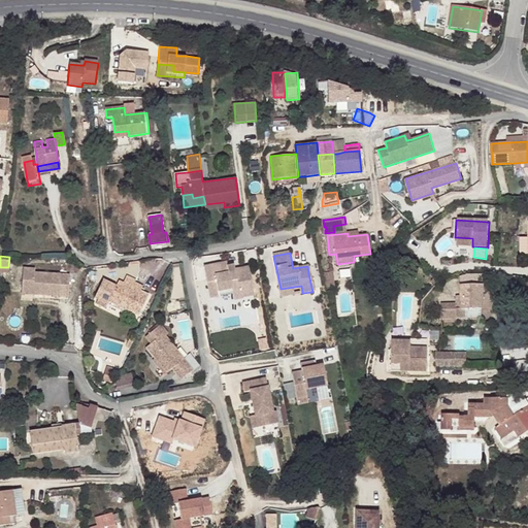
[(394,258),(390,256),(384,266),(388,268),(394,258)]
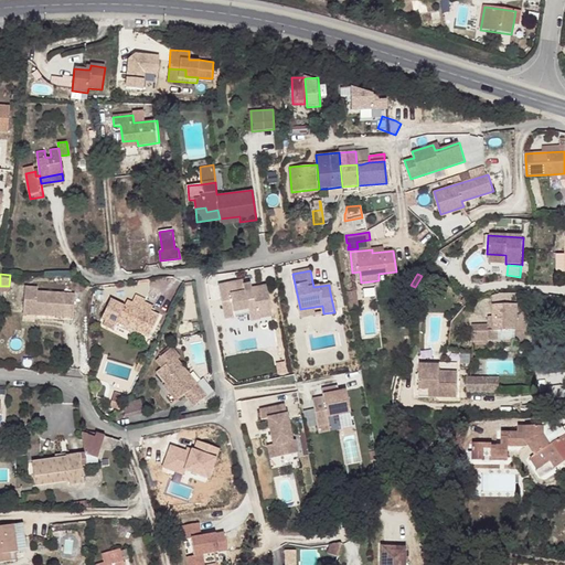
[(253,292),(252,289),(252,286),(243,287),(245,297),(231,299),(232,302),(223,305),(226,320),(235,319),(234,313),(251,310),(251,315),(252,320),(260,318),(260,319),(272,317),(266,287),(257,288),(258,291),(253,292)]
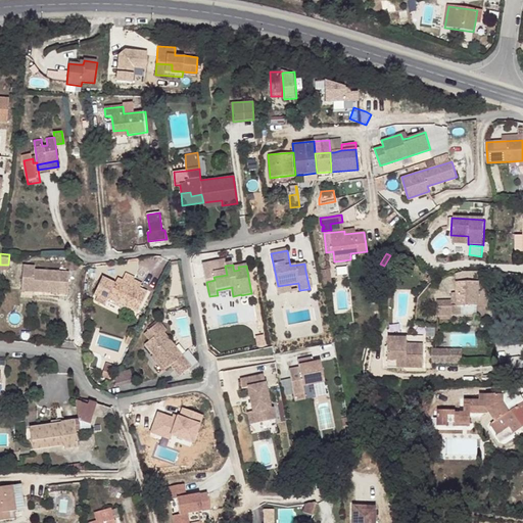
[(34,267),(22,266),(21,284),(33,285),(32,291),(67,294),(68,273),(34,270),(34,267)]
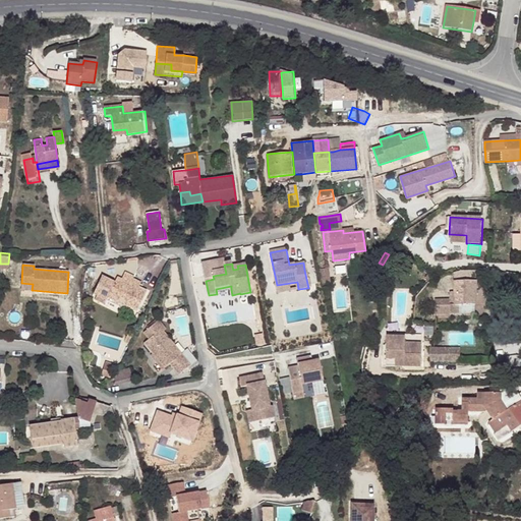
[(477,305),(476,271),(462,272),(456,273),(457,292),(453,293),(453,300),(438,301),(438,314),(461,314),(461,306),(477,305)]
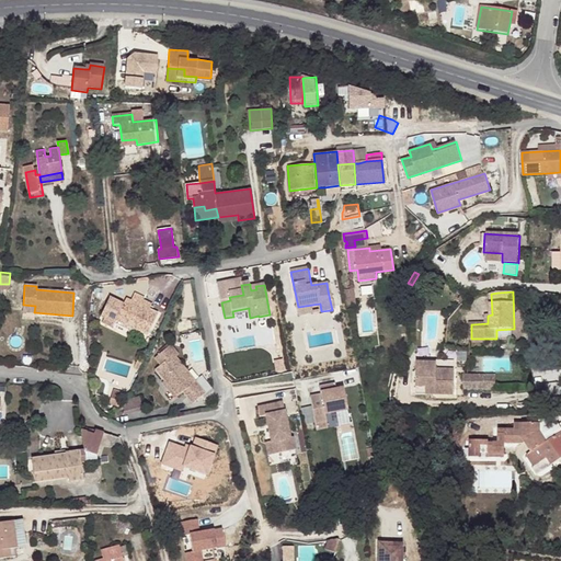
[(149,309),(151,305),(142,300),(144,298),(137,295),(134,301),(130,300),(126,299),(125,301),(124,305),(116,319),(135,329),(148,335),(158,315),(149,309)]
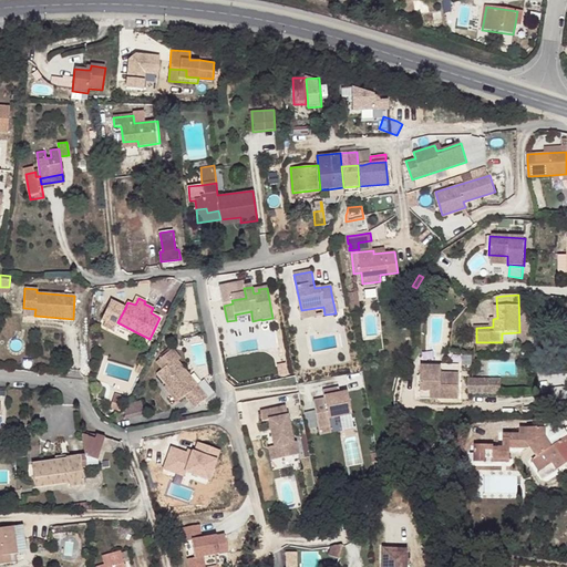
[(117,322),(125,308),(120,306),(111,301),(101,320),(105,321),(103,326),(113,330),(115,327),(117,322)]
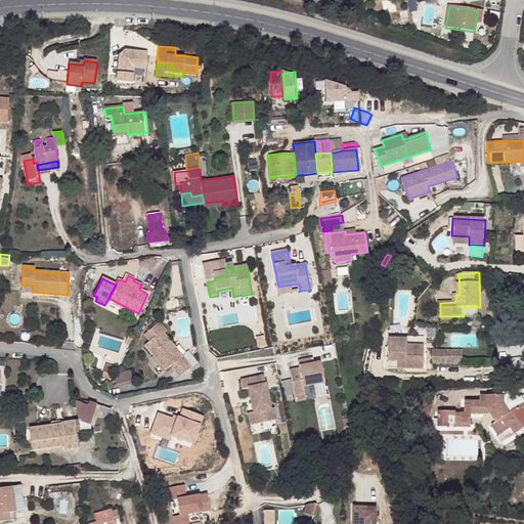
[(279,295),(300,291),(299,284),(278,287),(279,295)]
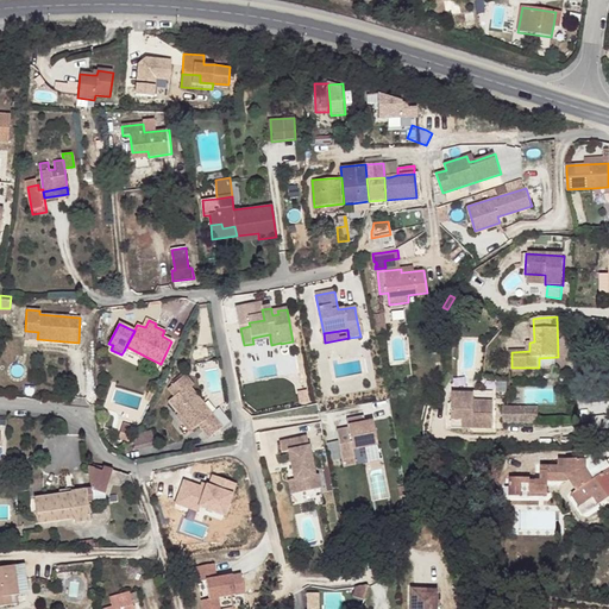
[(431,341),(433,352),(445,351),(443,340),(431,341)]
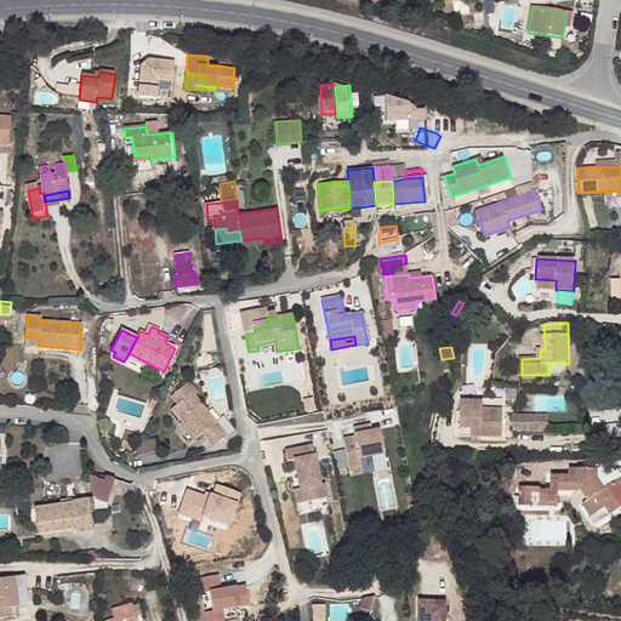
[(149,364),(129,353),(126,358),(147,368),(149,364)]
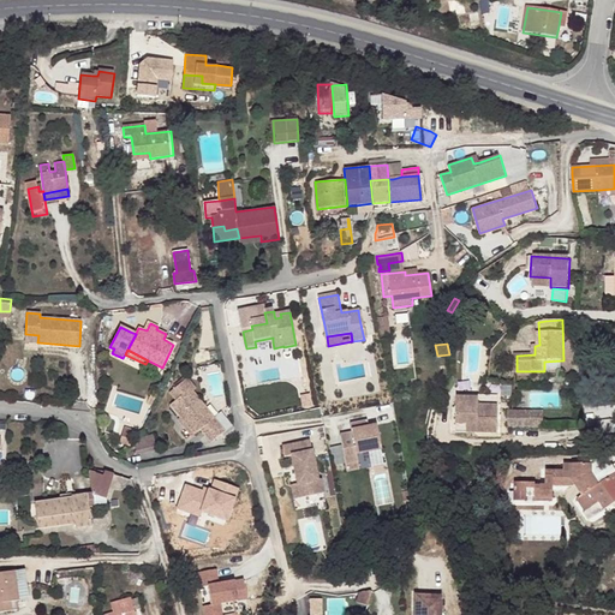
[(544,362),(544,371),(563,370),(563,360),(544,362)]
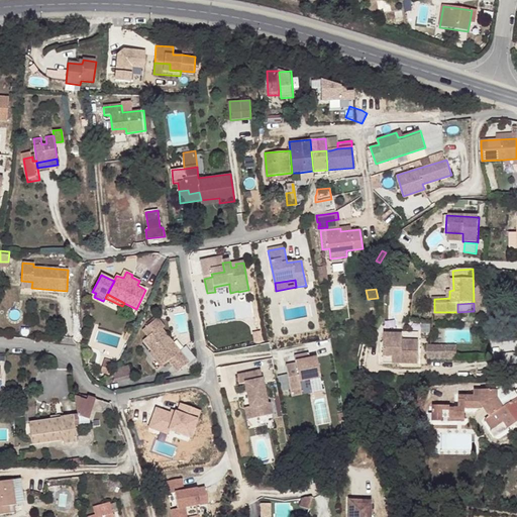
[(154,320),(162,330),(167,326),(159,317),(154,320)]
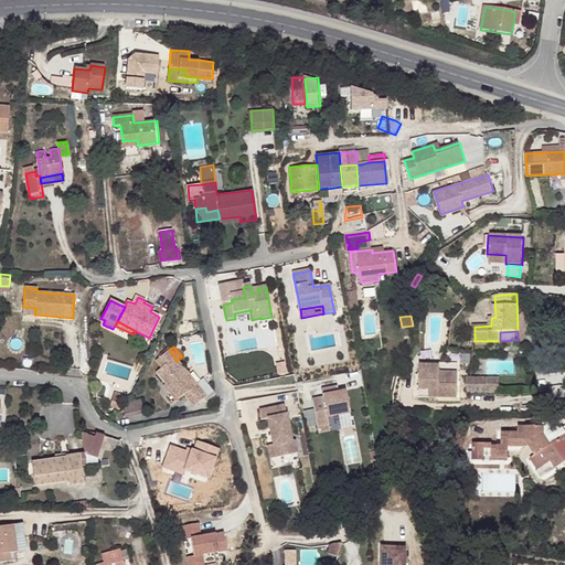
[(193,396),(189,400),(193,406),(206,395),(177,361),(169,350),(157,361),(162,369),(157,373),(166,384),(179,400),(184,395),(190,392),(193,396)]
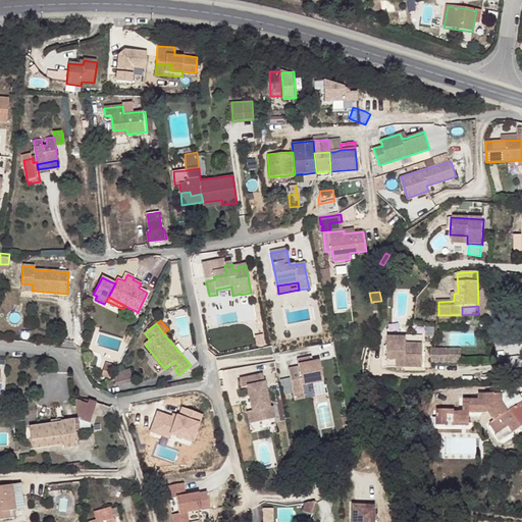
[(407,343),(407,336),(389,338),(389,360),(405,360),(405,366),(423,367),(423,362),(423,343),(407,343)]
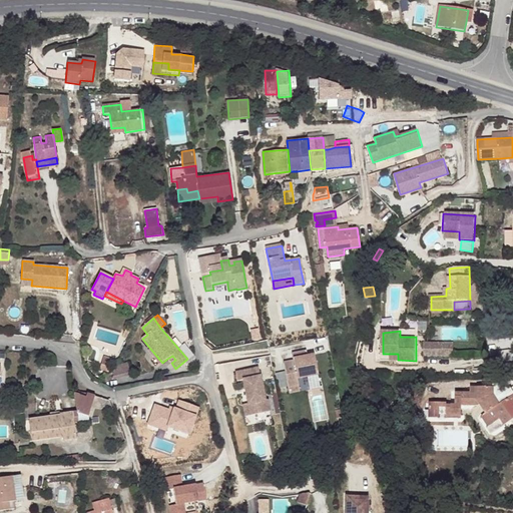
[(424,356),(454,356),(454,353),(450,352),(450,343),(430,342),(424,342),(424,356)]
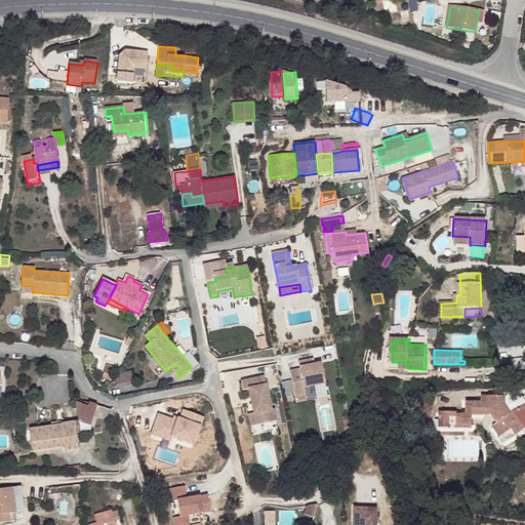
[(166,371),(154,357),(153,358),(164,373),(166,371)]
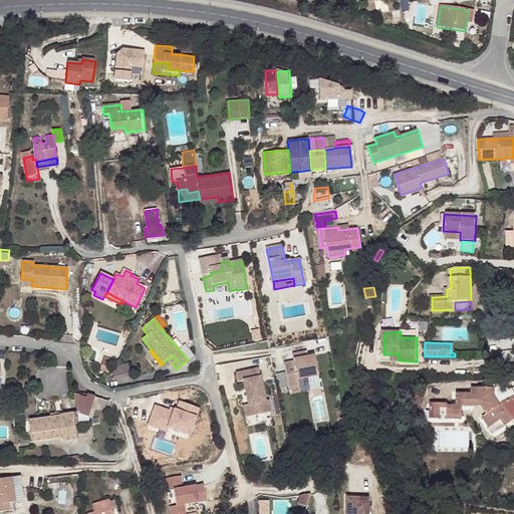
[(308,352),(294,355),(296,363),(286,364),(291,391),(301,389),(300,381),(321,377),(316,357),(309,358),(308,352)]
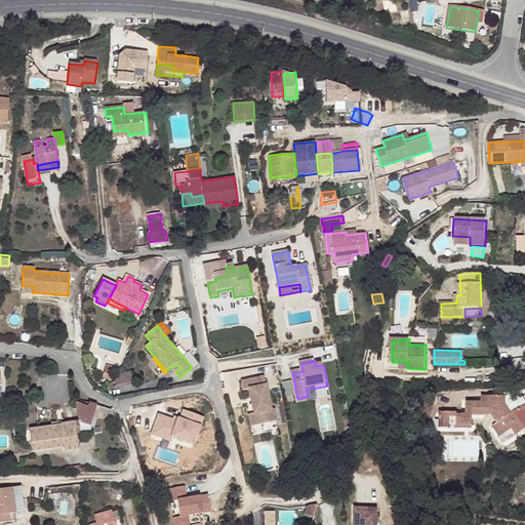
[(266,377),(243,382),(244,392),(249,391),(254,414),(255,416),(259,415),(263,426),(279,422),(276,411),(273,411),(266,377)]
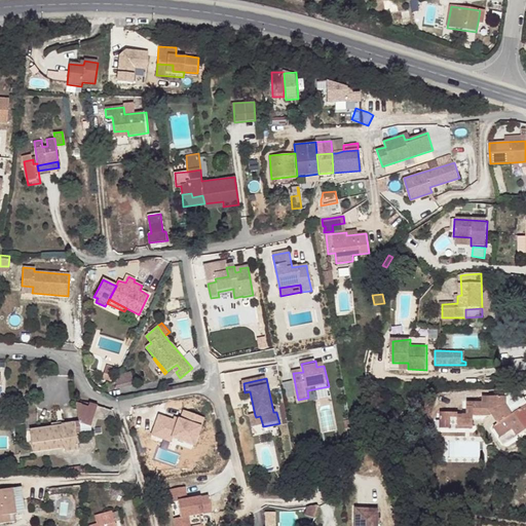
[(499,424),(495,427),(502,438),(515,429),(525,422),(525,424),(525,397),(516,405),(519,411),(512,415),(499,424)]
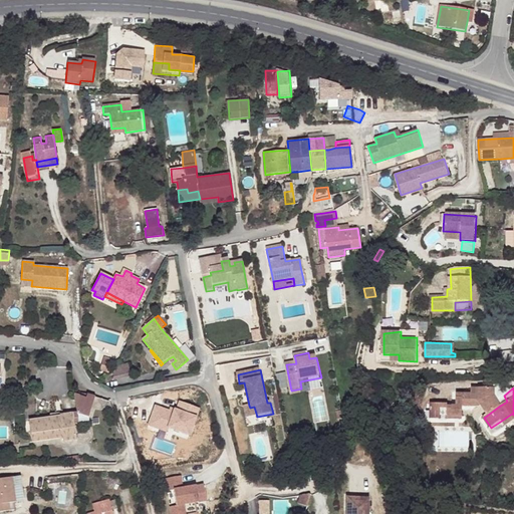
[(457,407),(448,407),(448,409),(448,420),(463,420),(464,407),(481,407),(482,406),(488,415),(500,406),(496,397),(496,389),(472,389),(471,394),(457,394),(457,407)]
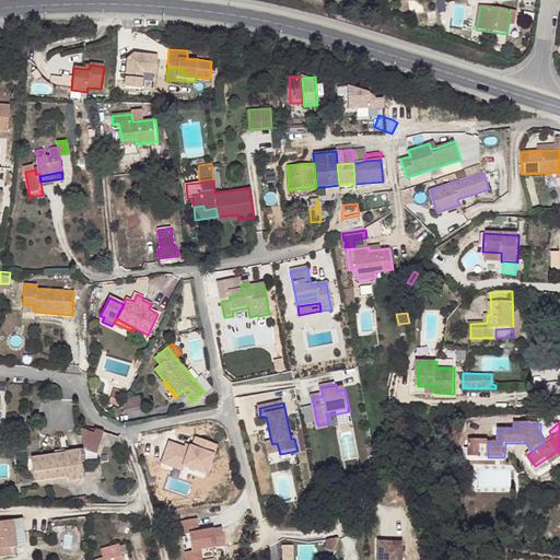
[(98,448),(103,432),(96,430),(95,432),(82,432),(85,451),(98,448)]
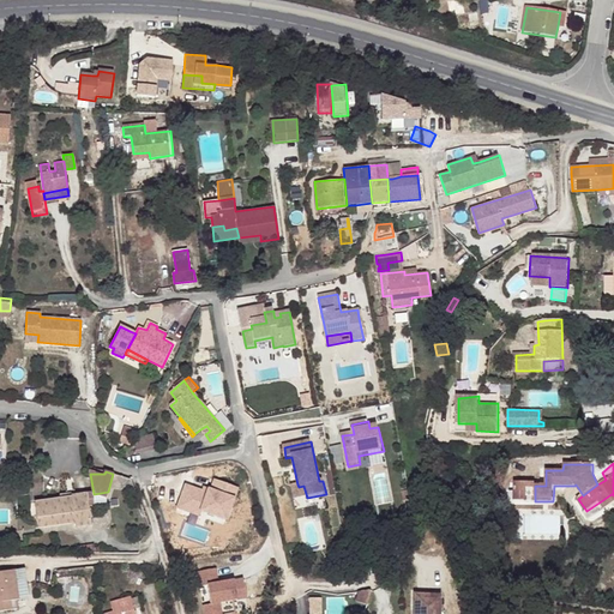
[(108,492),(136,488),(131,480),(113,474),(108,492)]
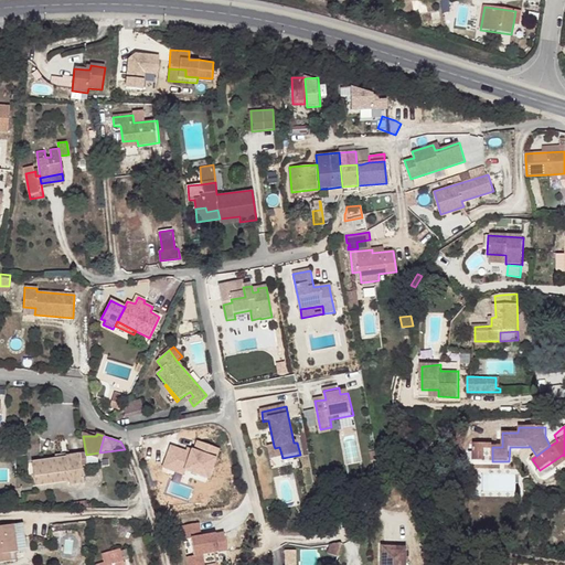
[(161,470),(211,482),(220,447),(192,440),(190,449),(168,445),(161,470)]
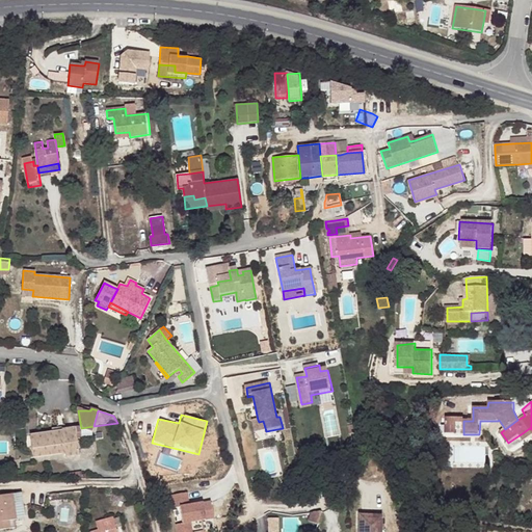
[(455,419),(446,419),(446,433),(455,434),(455,423),(455,419)]
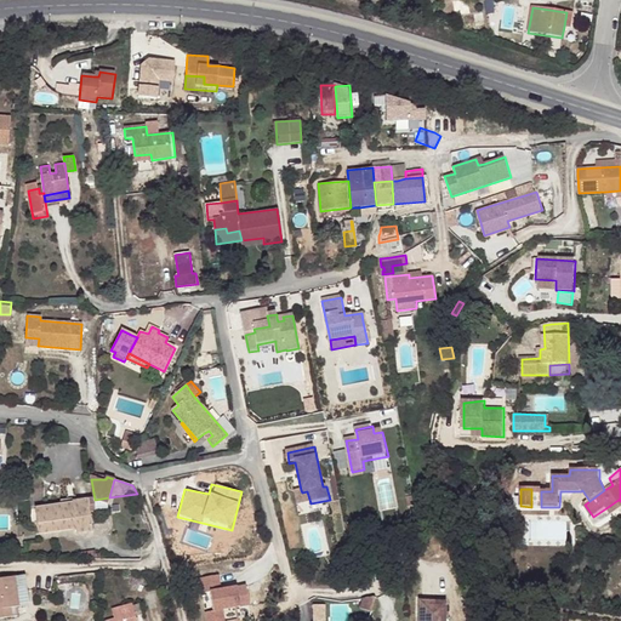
[(302,493),(301,490),(296,491),(298,506),(311,503),(307,491),(302,493)]
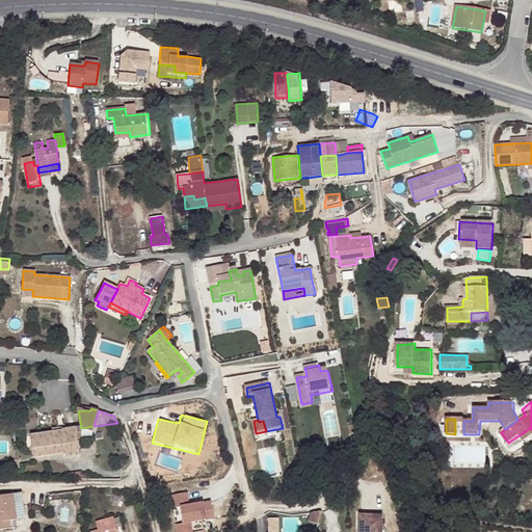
[(76,428),(77,439),(92,436),(91,432),(94,426),(81,428),(76,428)]
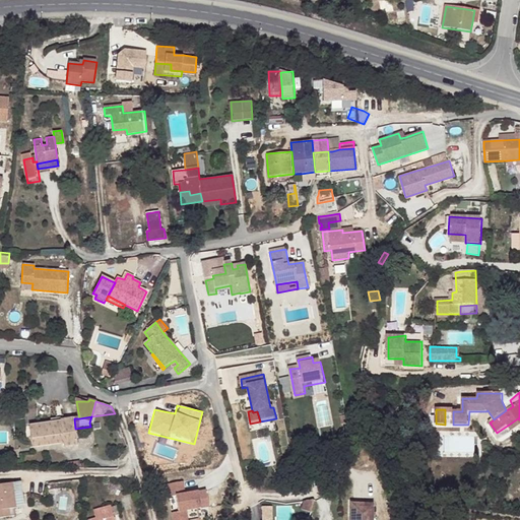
[(519,419),(519,417),(509,425),(513,431),(519,426),(519,419)]
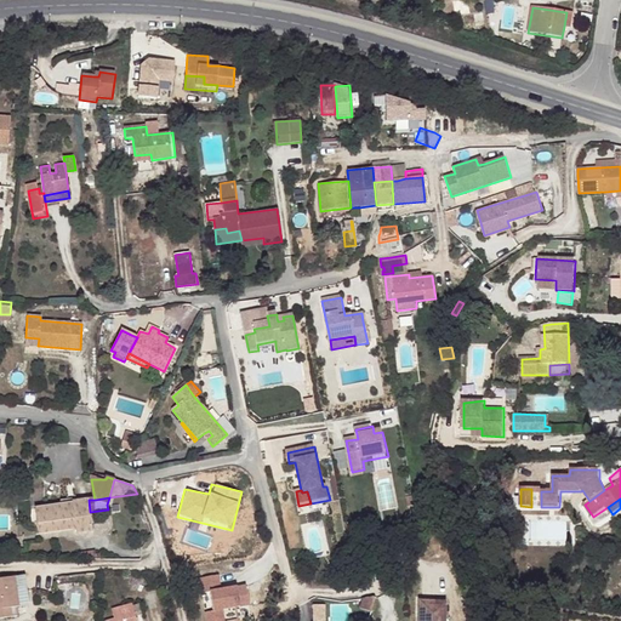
[(90,512),(89,500),(73,502),(73,503),(69,505),(69,500),(60,501),(61,505),(34,508),(38,535),(77,530),(78,535),(93,533),(90,512)]
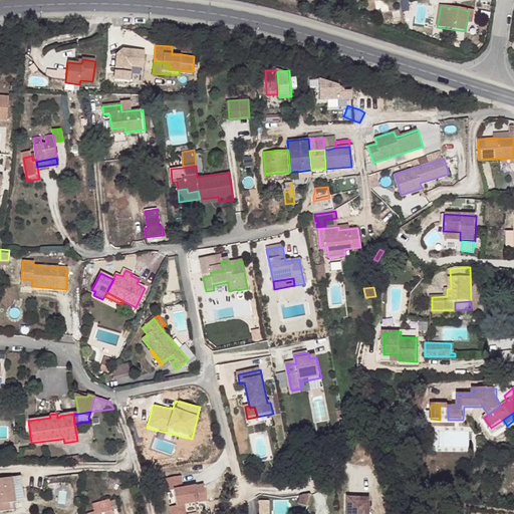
[(181,477),(164,479),(166,492),(173,491),(175,508),(170,509),(171,513),(186,513),(185,506),(206,503),(204,486),(183,489),(181,477)]
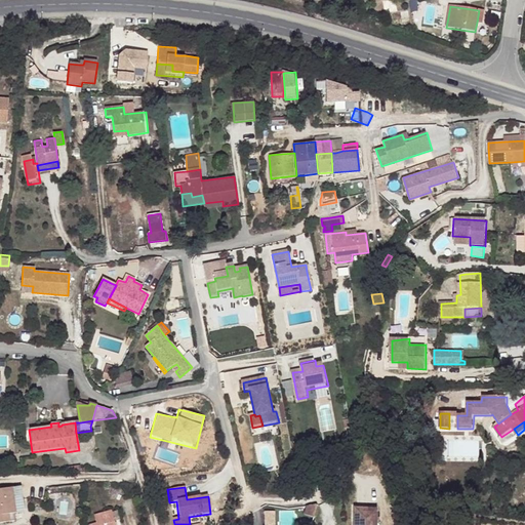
[(0,489),(0,522),(10,521),(9,513),(14,513),(16,513),(13,488),(0,489)]
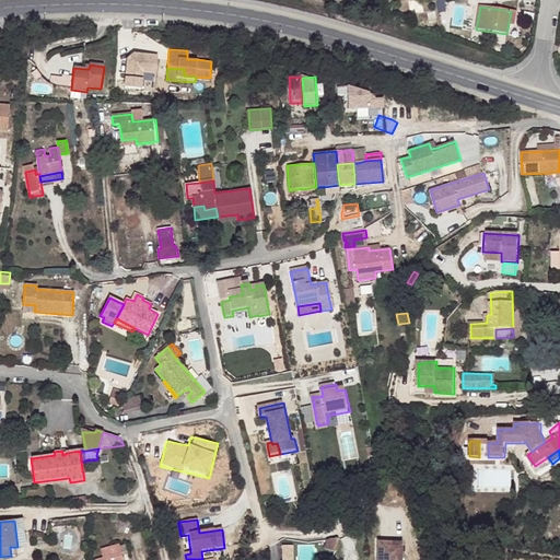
[(400,559),(401,547),(377,546),(376,559),(400,559)]
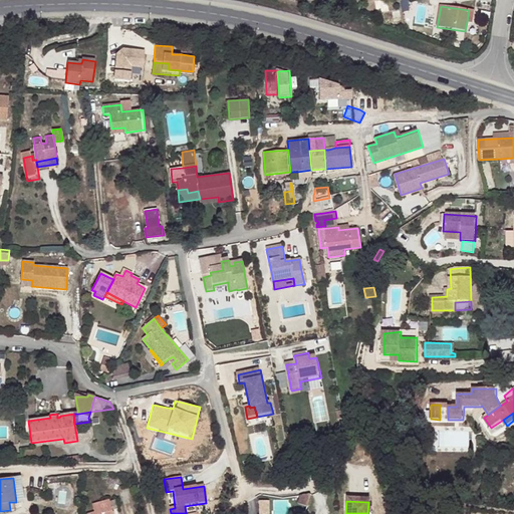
[(111,513),(108,502),(94,505),(95,512),(90,513),(111,513)]
